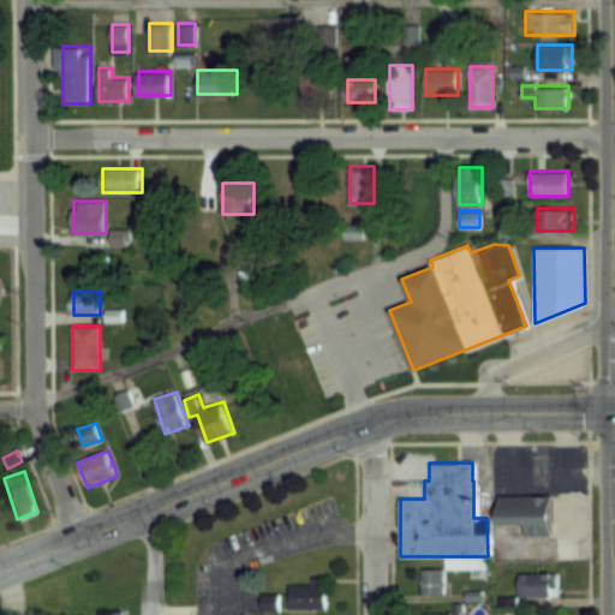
[(550,495),(551,535),(518,535),(518,523),(497,524),(496,495),(550,495)]
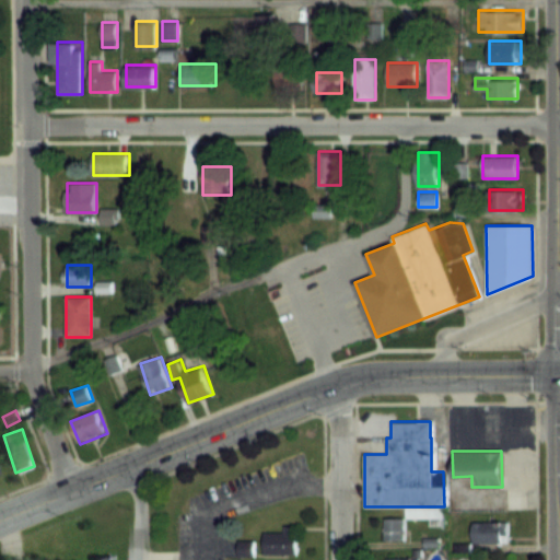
[(404,520),(384,520),(384,539),(404,539),(404,520)]
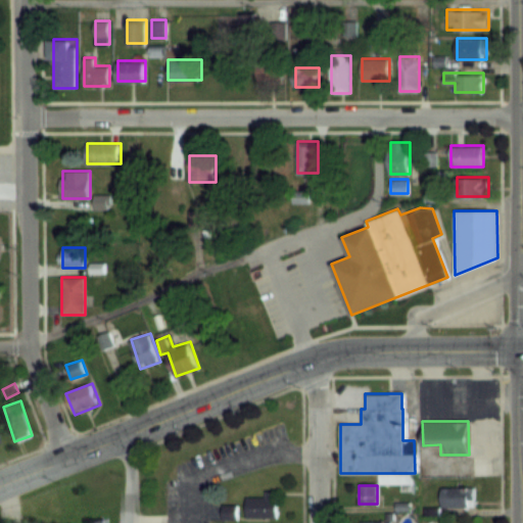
[(475,489),(446,489),(446,507),(475,507),(475,489)]
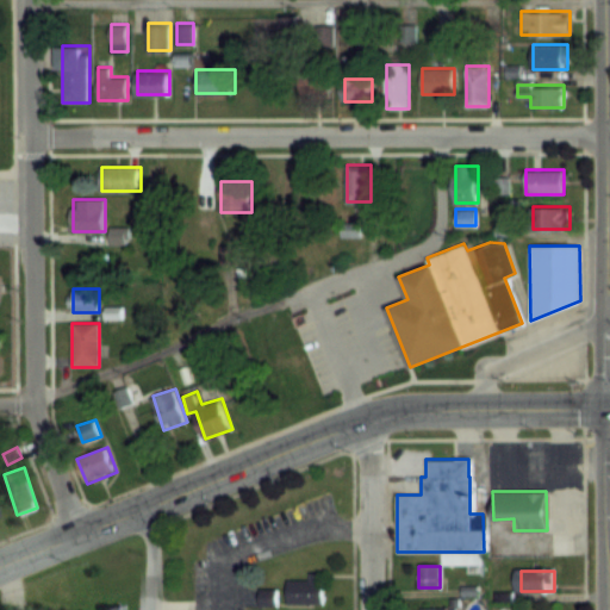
[(323,603),(323,574),(311,574),(311,579),(288,579),(288,603),(323,603)]
